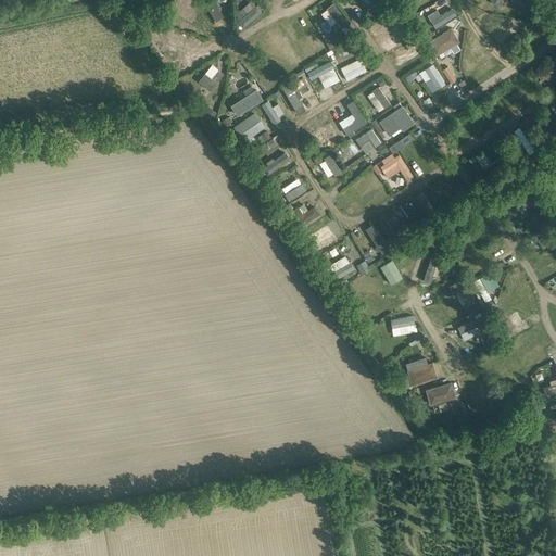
[(181,0),(175,4),(184,17),(203,4),(199,0),(181,0)]
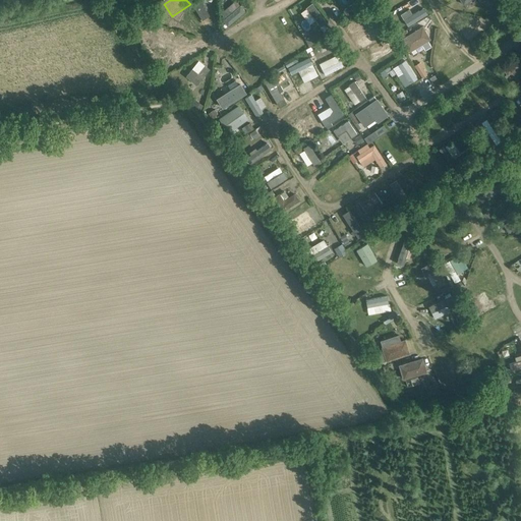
[(189,0),(201,19),(209,15),(201,5),(203,0),(189,0)]
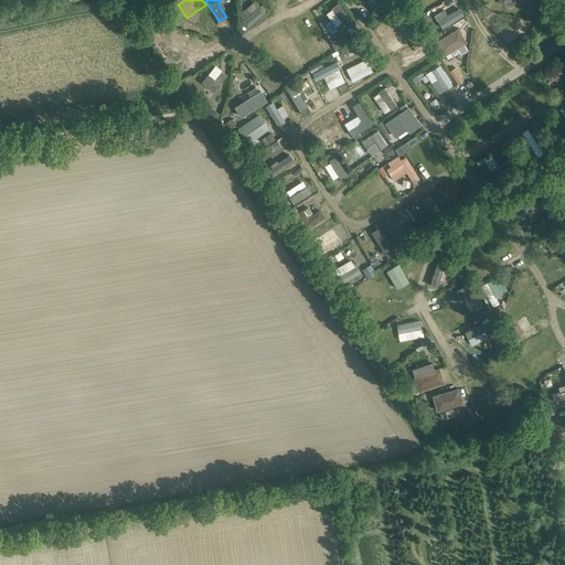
[(373,11),(377,18),(396,4),(393,0),(383,0),(385,2),(373,11)]
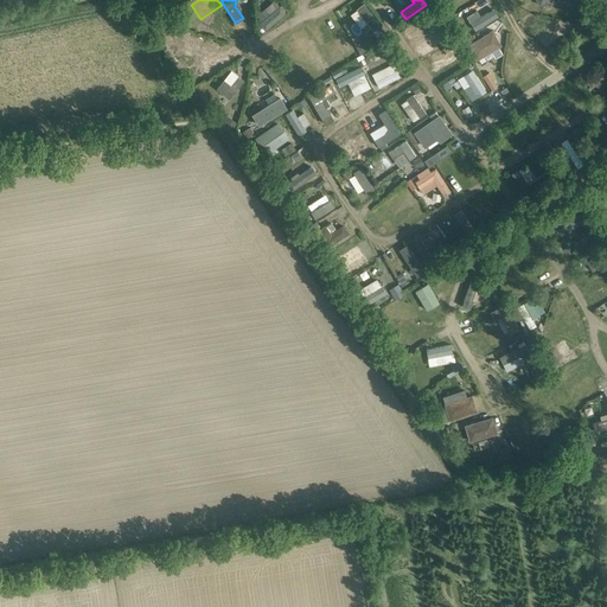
[(285,13),(274,1),(255,17),(267,30),(285,13)]
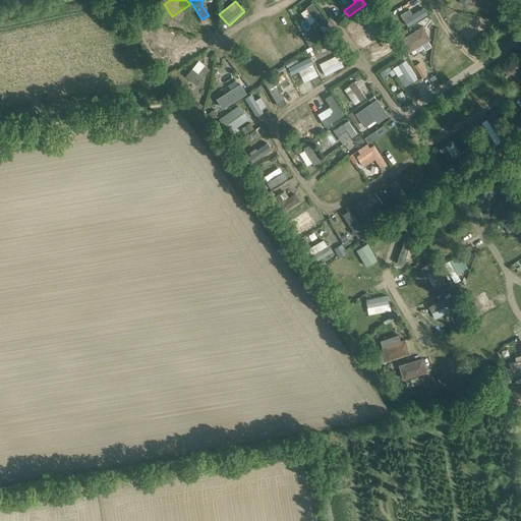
[(306,9),(300,13),(305,19),(310,15),(320,26),(326,21),(311,3),(305,8),(306,9)]
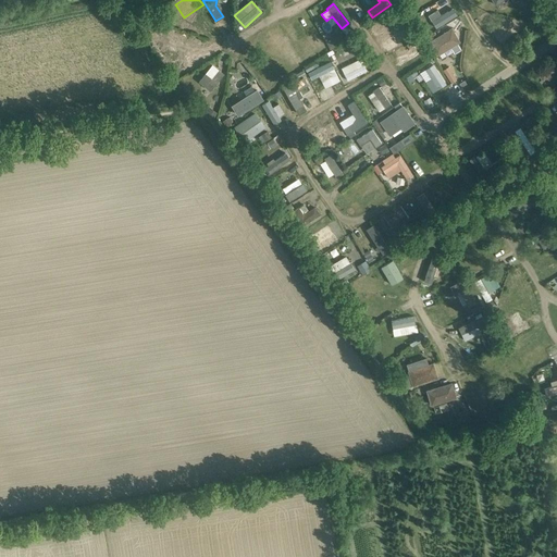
[(428,15),(435,28),(456,15),(448,3),(428,15)]
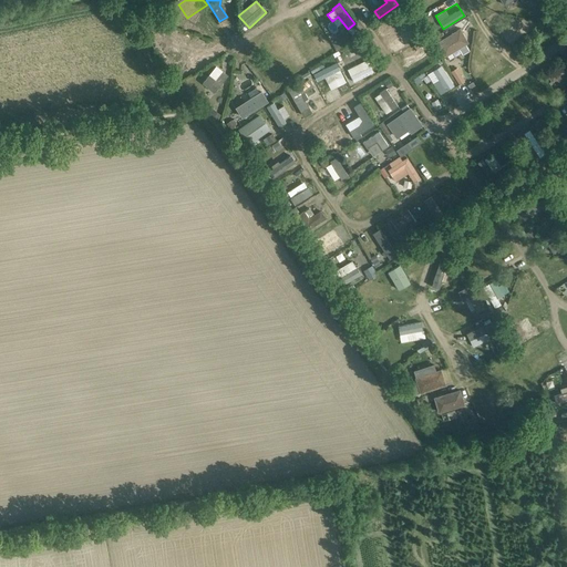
[(387,27),(393,39),(411,29),(403,17),(387,27)]
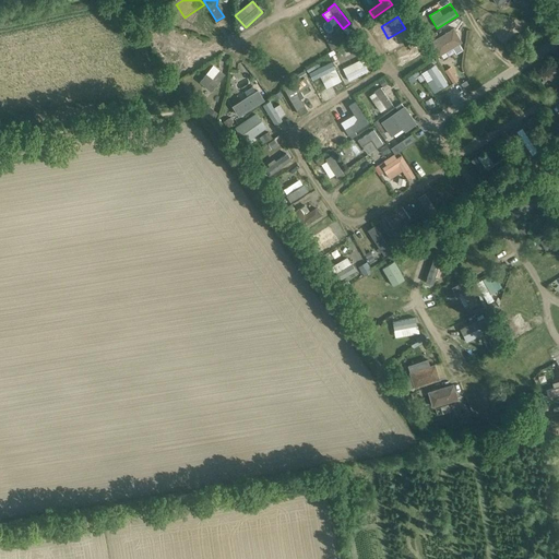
[(519,22),(499,19),(498,27),(516,31),(519,22)]
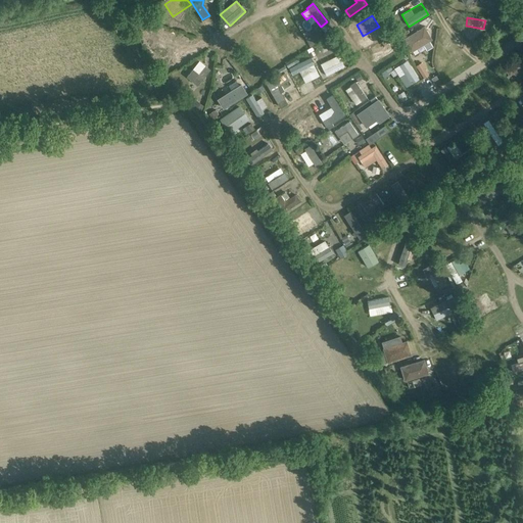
[(329,21),(324,26),(327,31),(332,27),(329,21)]
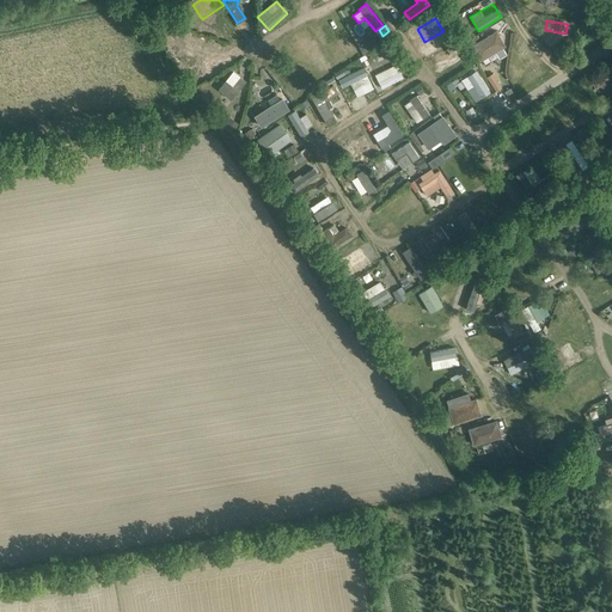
[(254,26),(243,31),(248,42),(258,37),(254,26)]
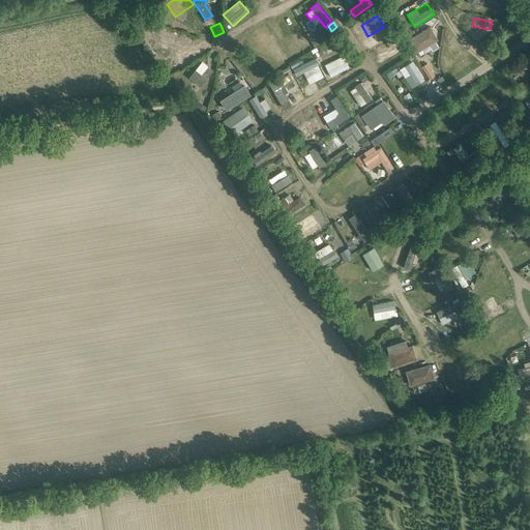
[(438,40),(430,27),(407,40),(414,54),(429,45),(432,51),(438,48),(435,42),(438,40)]
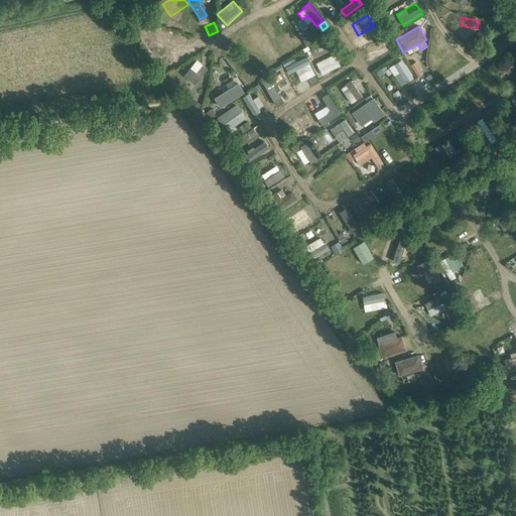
[(310,28),(304,32),(307,36),(308,38),(309,37),(313,34),(315,33),(312,28),(310,29),(310,28)]
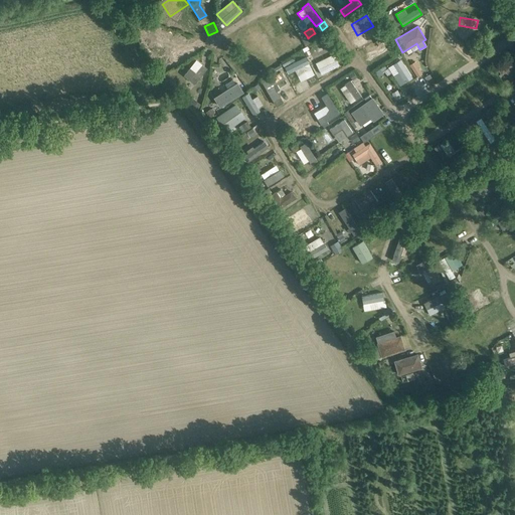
[(264,46),(263,35),(251,36),(252,46),(264,46)]
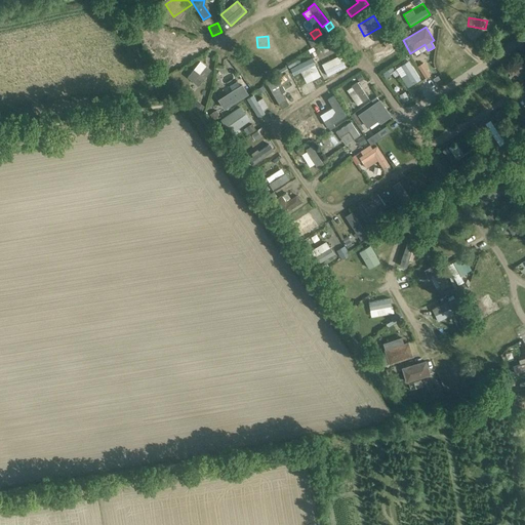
[(398,51),(392,39),(370,49),(374,56),(375,55),(378,62),(398,51)]
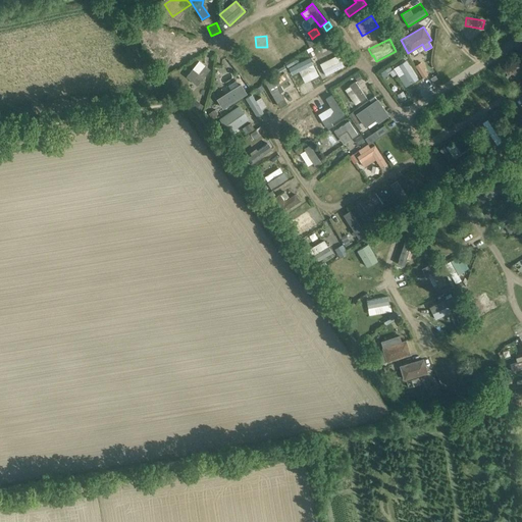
[(325,74),(344,66),(337,56),(328,60),(325,55),(318,58),(321,64),(320,64),(325,74)]
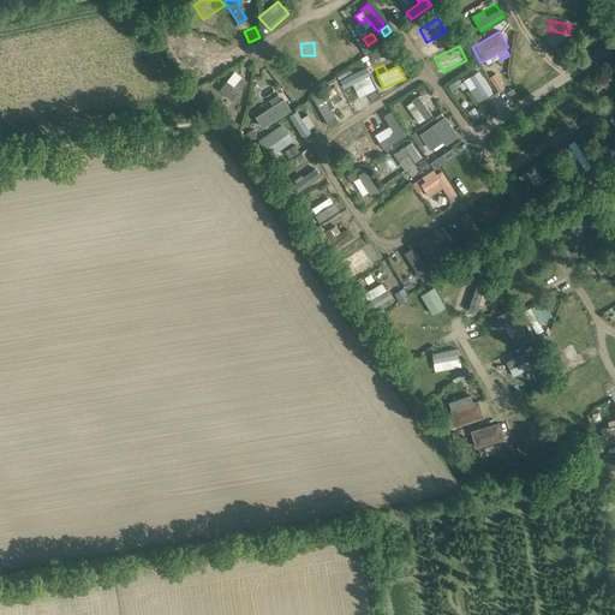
[(352,73),(348,67),(338,75),(340,79),(352,73)]
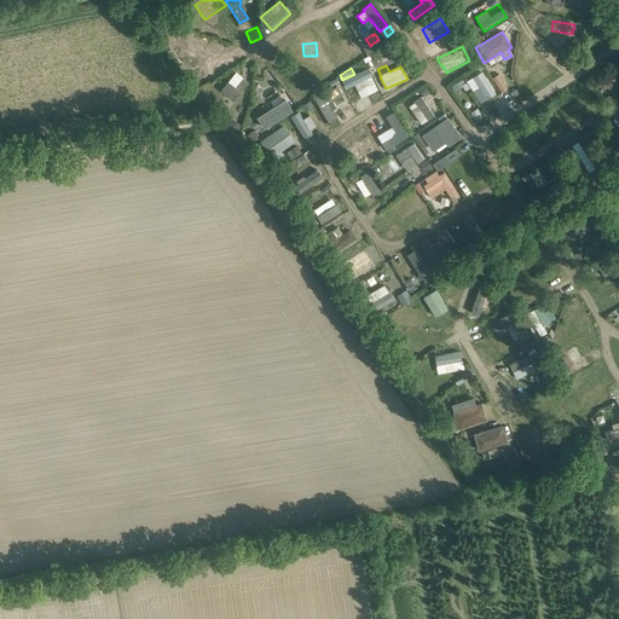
[(601,90),(618,77),(618,68),(596,82),(601,90)]
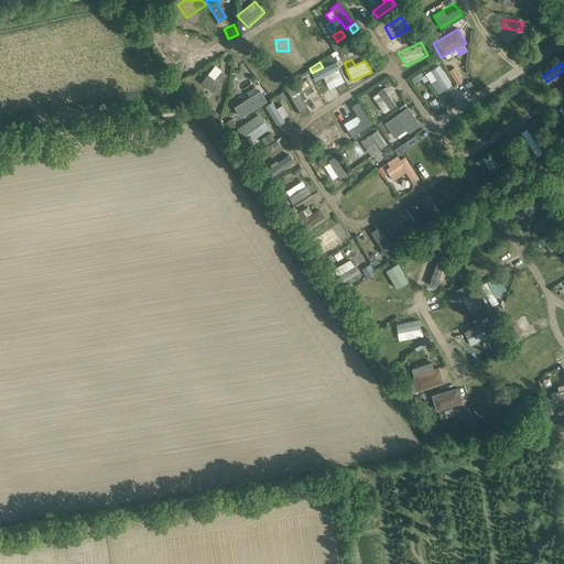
[(328,89),(343,82),(334,63),(312,74),(315,79),(322,76),(328,89)]
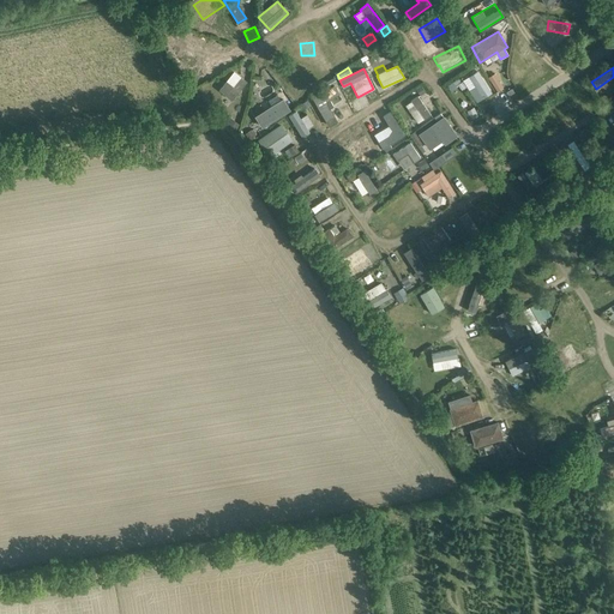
[(479,71),(470,77),(476,85),(469,90),(476,102),(492,92),(479,71)]
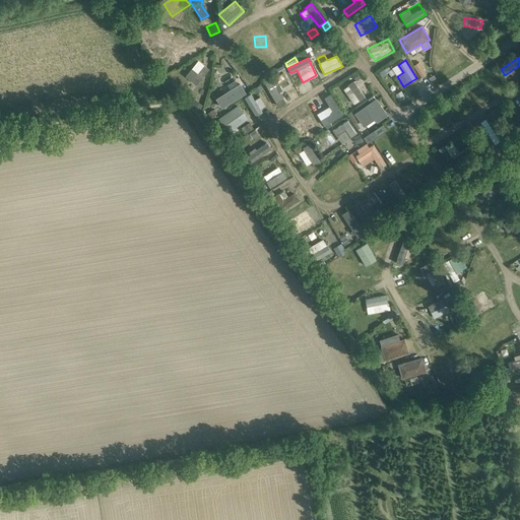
[(207,69),(197,61),(184,77),(195,85),(207,69)]
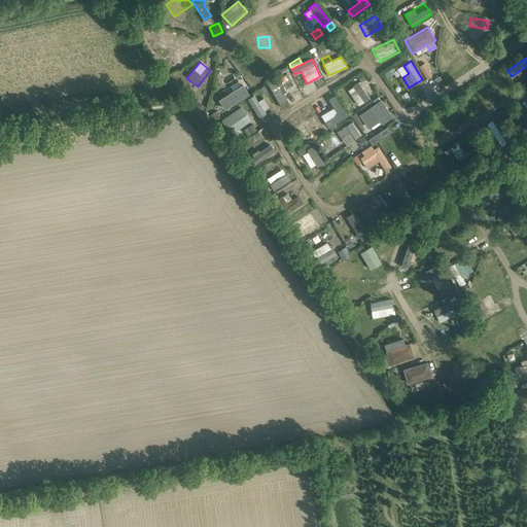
[(441,67),(445,73),(452,69),(448,63),(441,67)]
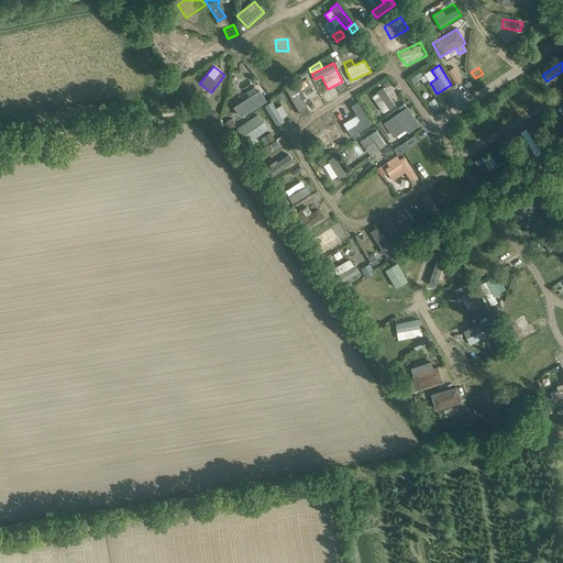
[(416,75),(409,78),(414,84),(419,80),(418,78),(416,75)]
